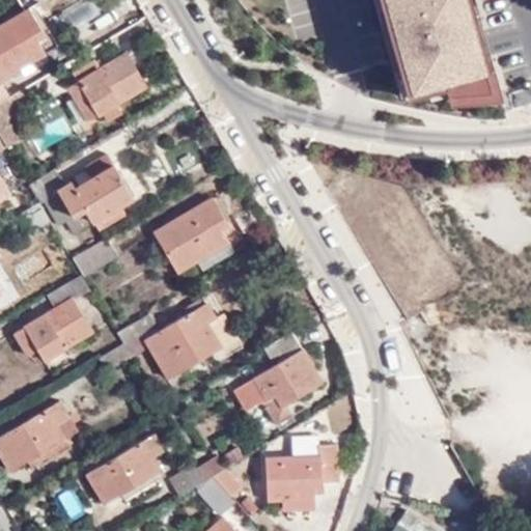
[(373,0),(397,85),(429,75),(431,90),(446,85),(449,94),(501,90),(476,0),(373,0)]
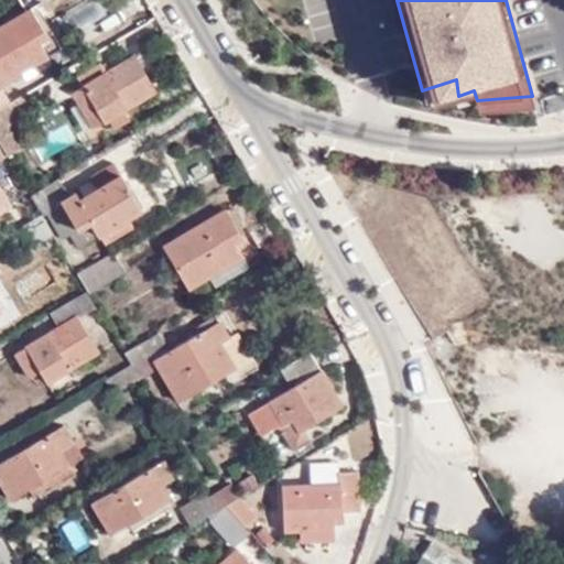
[(0,82),(46,55),(41,46),(51,41),(31,8),(0,25),(0,82)]
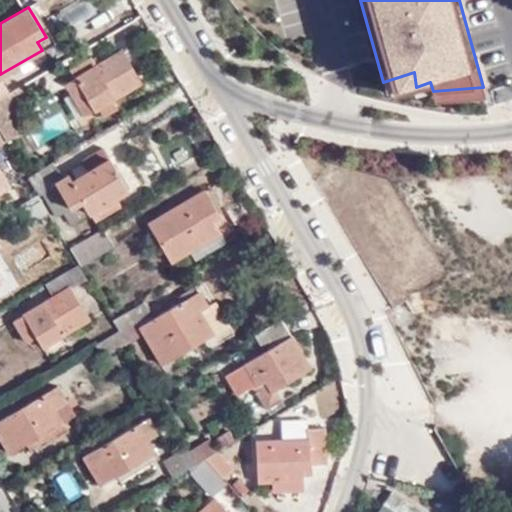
[(37,42),(42,50),(57,41),(52,34),(46,37),(37,42)]
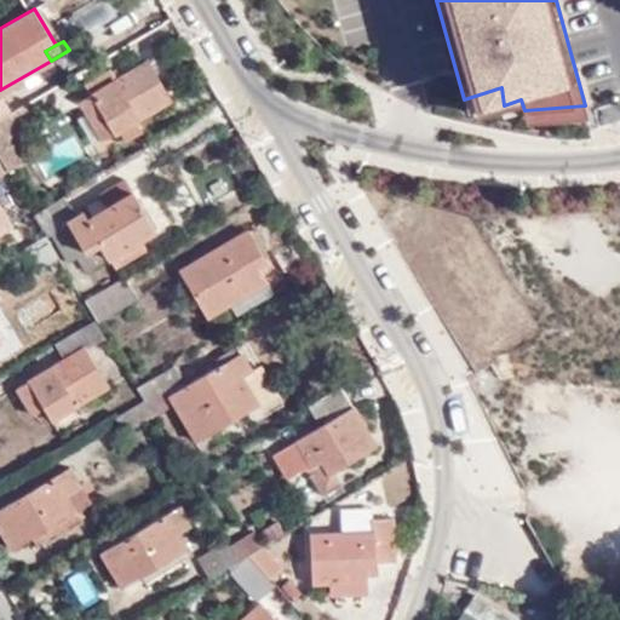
[(118,132),(133,122),(171,99),(148,62),(119,80),(114,70),(85,86),(91,96),(79,103),(102,141),(118,132)]
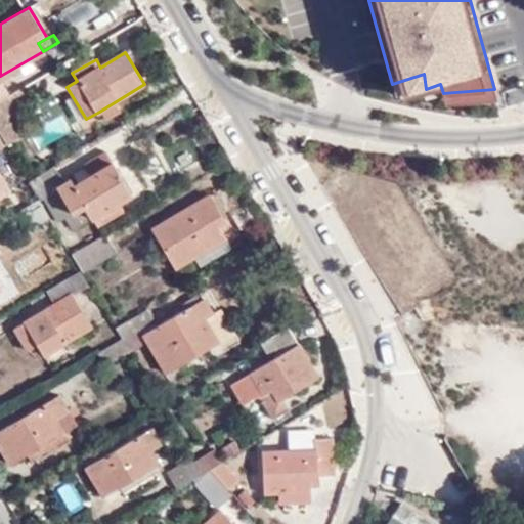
[(0,101),(9,96),(2,84),(0,84),(0,101)]
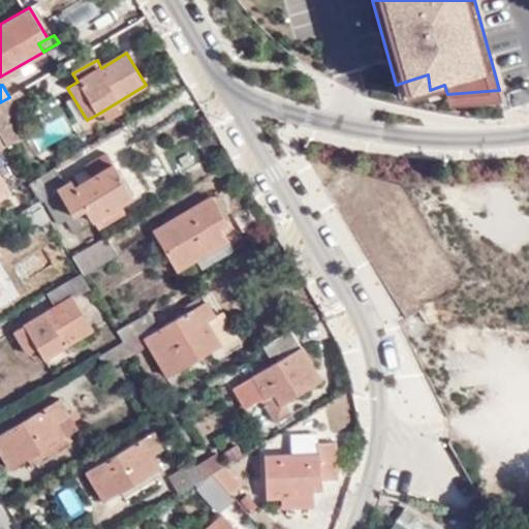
[(35,102),(26,88),(9,97),(0,102),(0,138),(5,148),(22,138),(9,119),(35,102)]
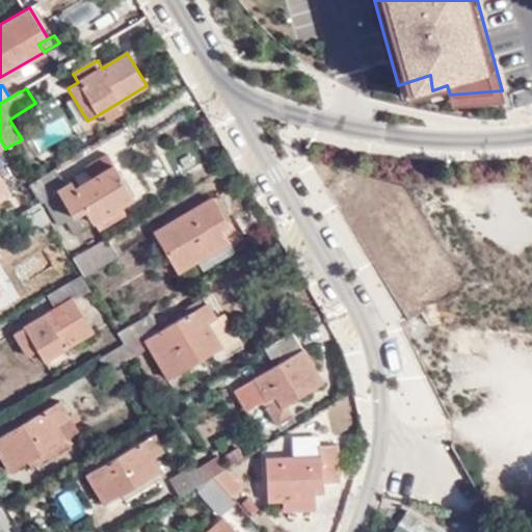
[(118,115),(114,105),(101,113),(106,123),(118,115)]
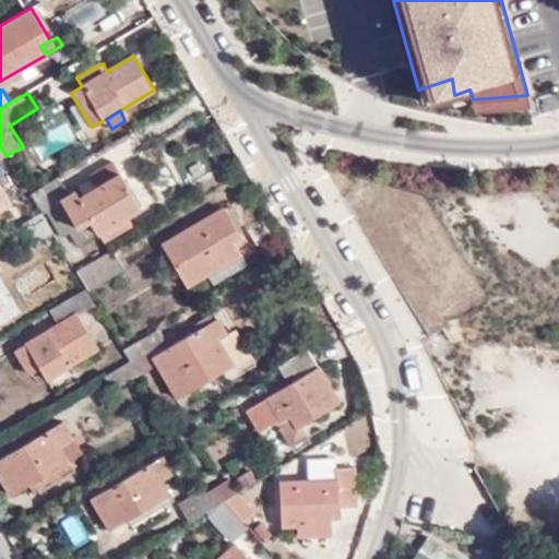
[(38,155),(74,144),(67,122),(31,134),(38,155)]
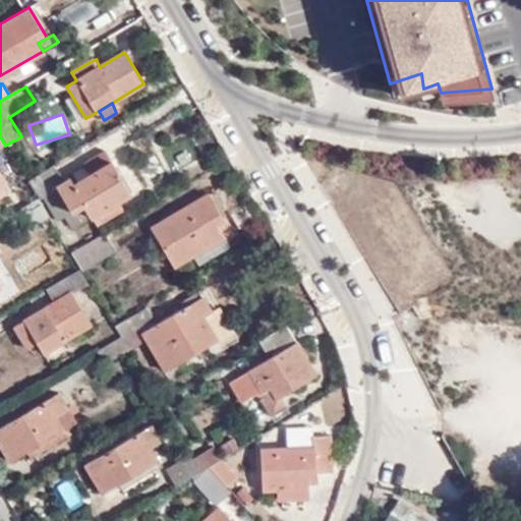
[(0,149),(5,146),(0,136),(0,192),(1,194),(16,185),(4,167),(0,170),(0,149)]
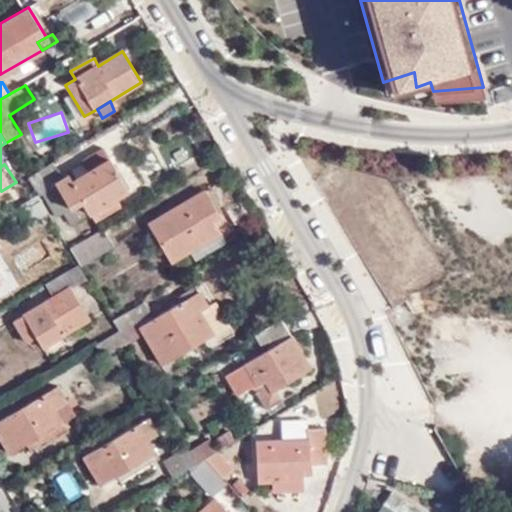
[(63,178),(54,162),(26,179),(38,198),(42,195),(56,218),(63,214),(70,225),(90,213),(95,222),(120,207),(116,198),(128,190),(103,147),(82,161),(88,171),(73,180),(71,174),(63,178)]
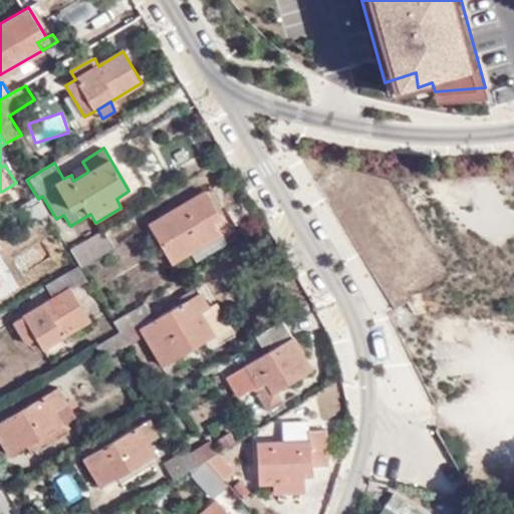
[(189,252),(220,235),(213,221),(221,216),(206,192),(150,224),(172,262),(189,252)]
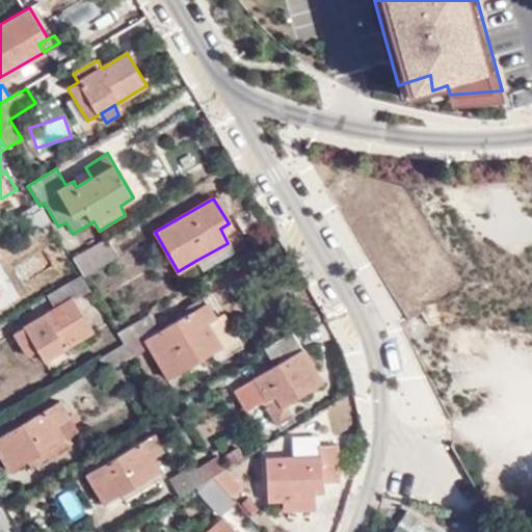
[(118,255),(108,238),(72,259),(82,275),(118,255)]
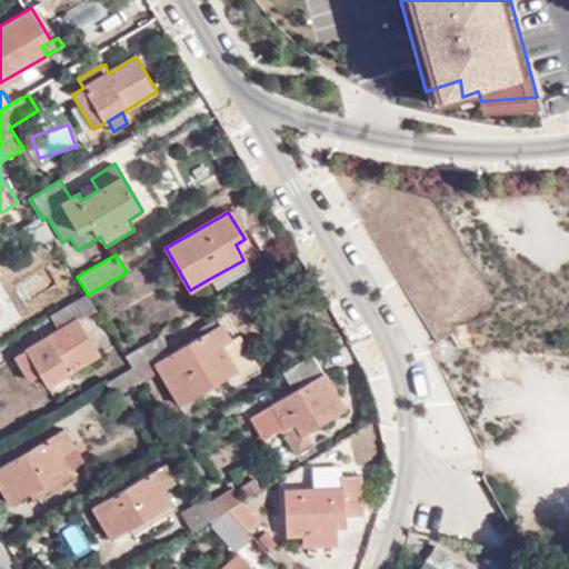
[(250,272),(243,260),(209,279),(217,291),(250,272)]
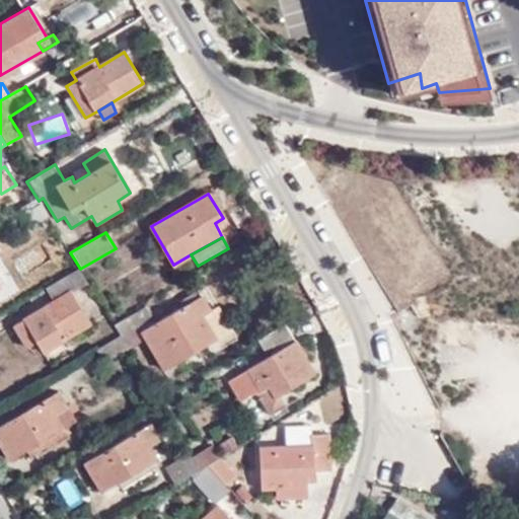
[(89,283),(80,269),(47,288),(55,301),(13,325),(26,349),(36,343),(43,353),(90,324),(72,292),(89,283)]
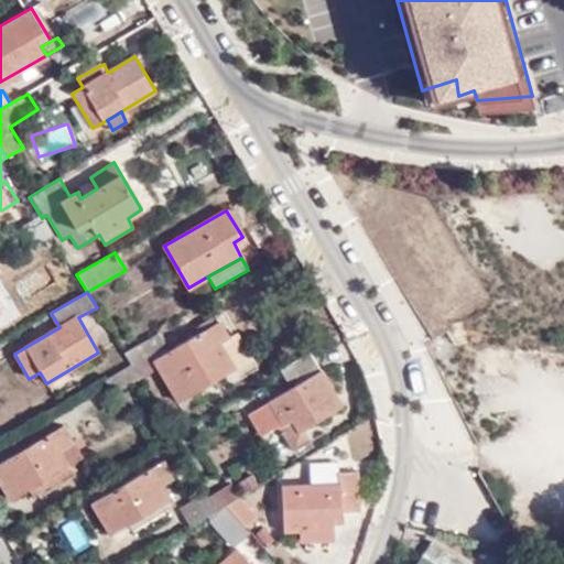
[(221,321),(154,360),(159,368),(179,400),(252,355),(238,331),(230,335),(221,321)]
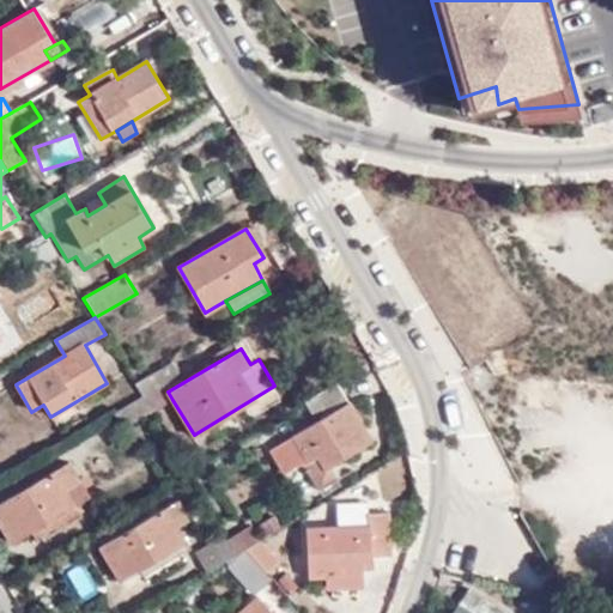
[(183,374),(175,359),(134,382),(143,396),(144,398),(164,386),(183,374)]
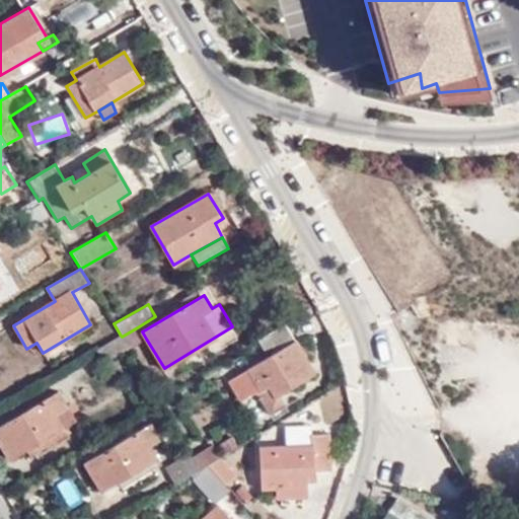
[(315,372),(285,324),(257,340),(269,358),(246,371),(257,390),(271,412),(284,403),(280,394),(315,372)]
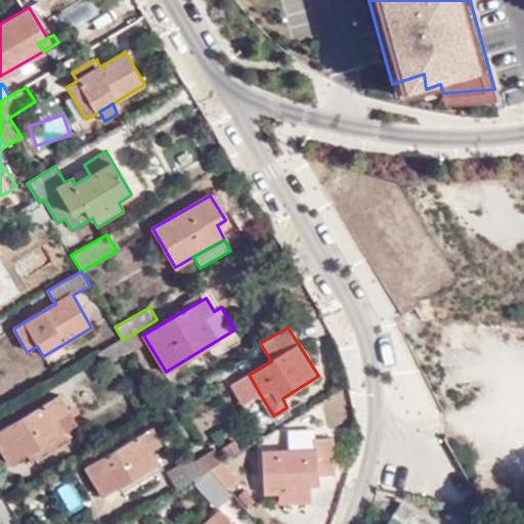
[(143,335),(140,330),(123,340),(129,350),(130,353),(147,342),(143,335)]
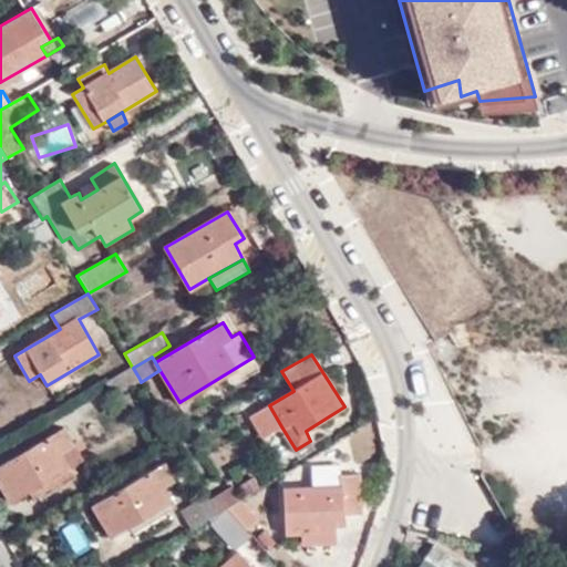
[(281,426),(269,405),(249,419),(261,439),(281,426)]
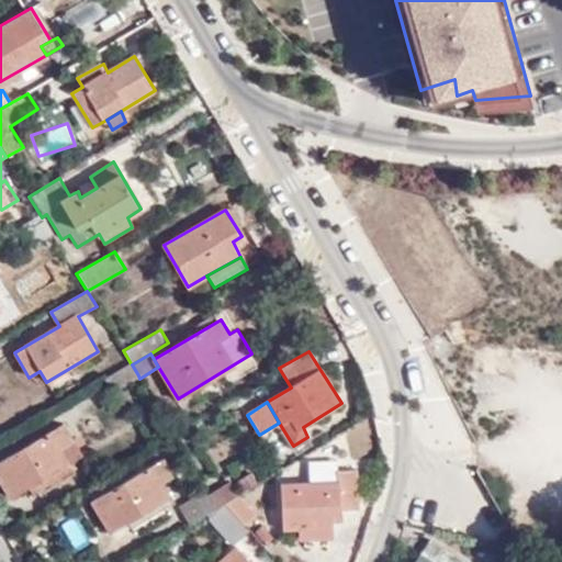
[(0,481),(11,499),(68,465),(58,449),(72,440),(63,425),(0,462),(0,481)]
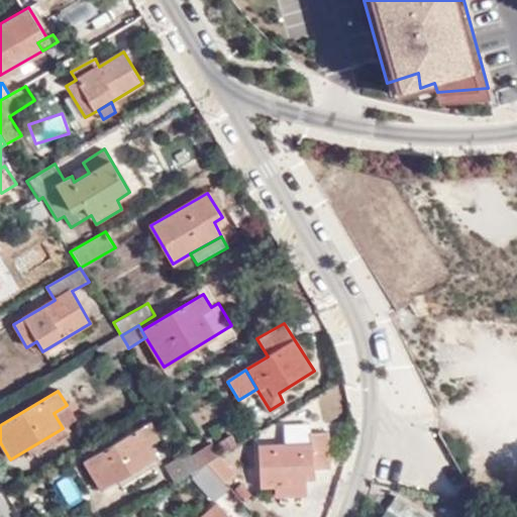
[(54,413),(63,428),(75,419),(67,405),(54,413)]
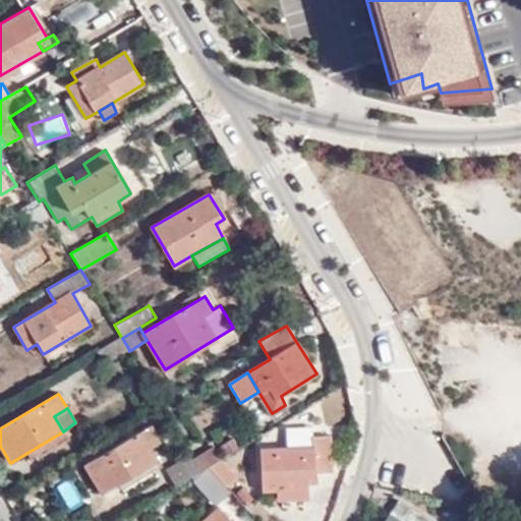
[(158,440),(150,425),(84,466),(101,495),(153,462),(146,448),(158,440)]
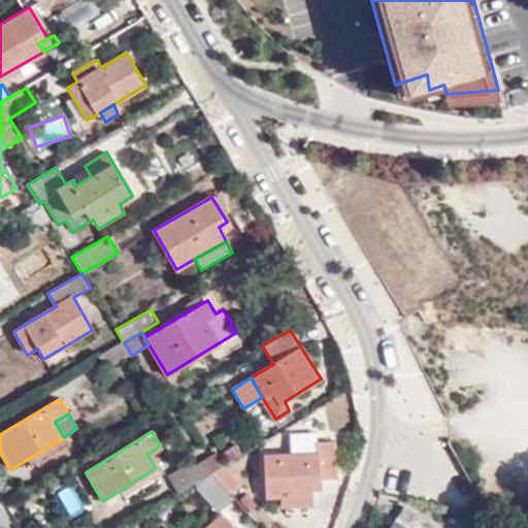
[(318,453),(318,442),(317,433),(293,433),(293,455),(318,453)]
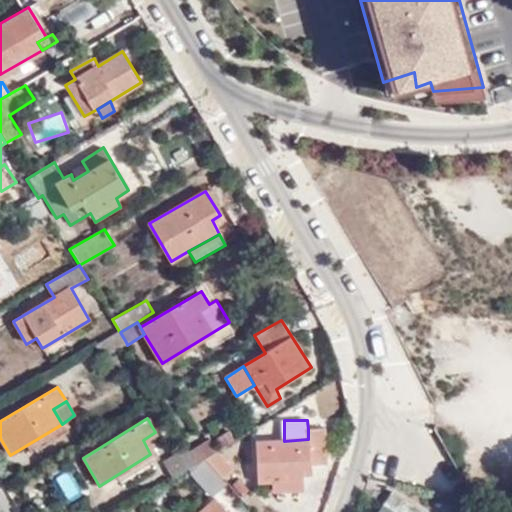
[(325,429),(308,429),(308,439),(284,441),(257,442),(258,482),(273,483),(273,493),(301,493),(300,465),(326,464),(325,429)]
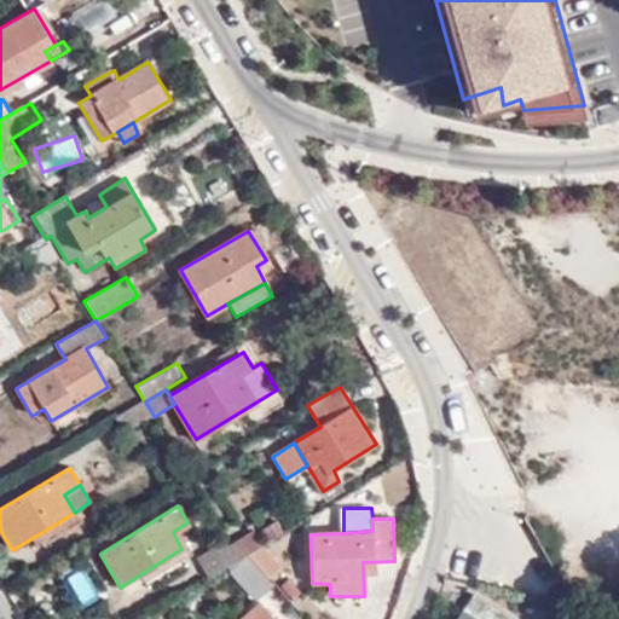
[(250,551),(264,543),(254,526),(229,541),(239,557),(250,551)]
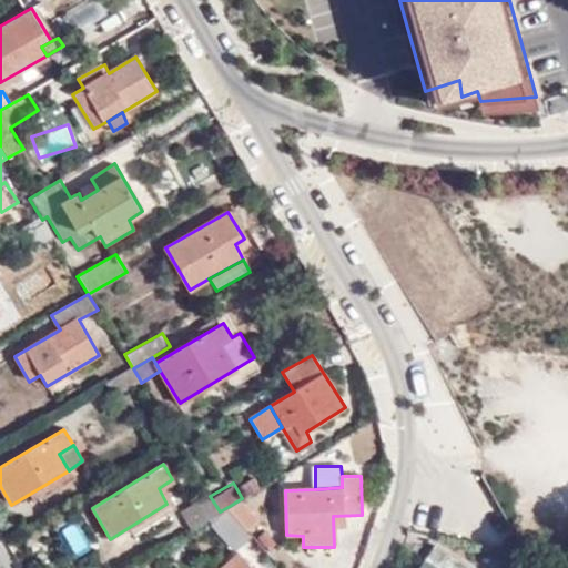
[(220,511),(210,496),(185,509),(195,526),(220,511)]
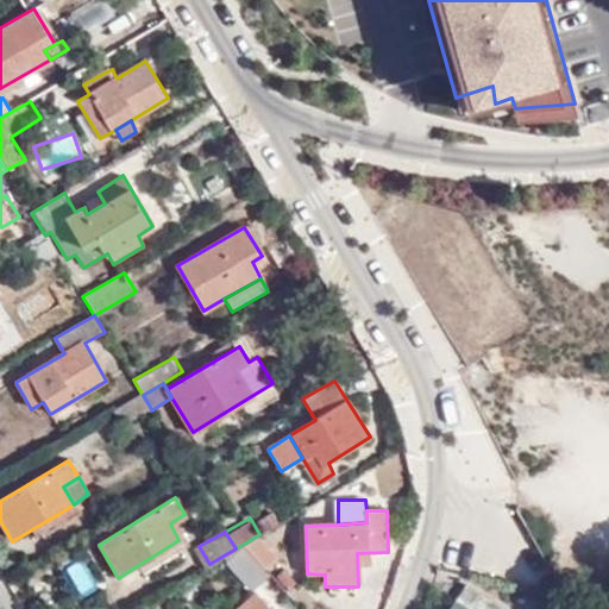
[(276,551),(259,534),(246,542),(265,563),(276,551)]
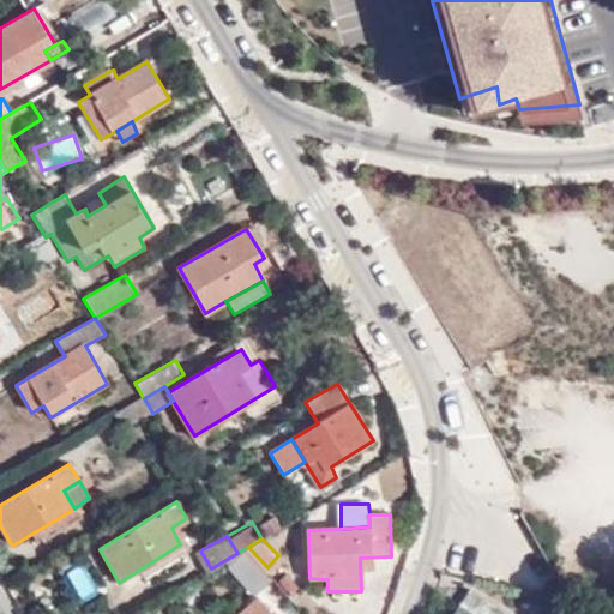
[(254,593),(269,578),(246,552),(229,566),(254,593)]
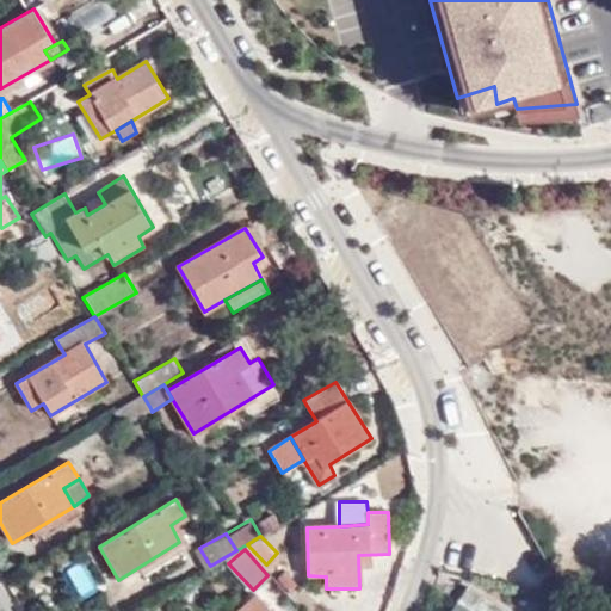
[(82,597),(99,587),(81,561),(66,572),(82,597)]
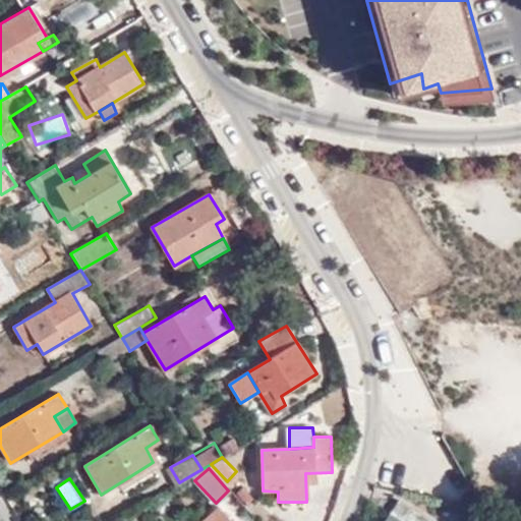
[(425,520),(396,502),(383,520),(425,520)]
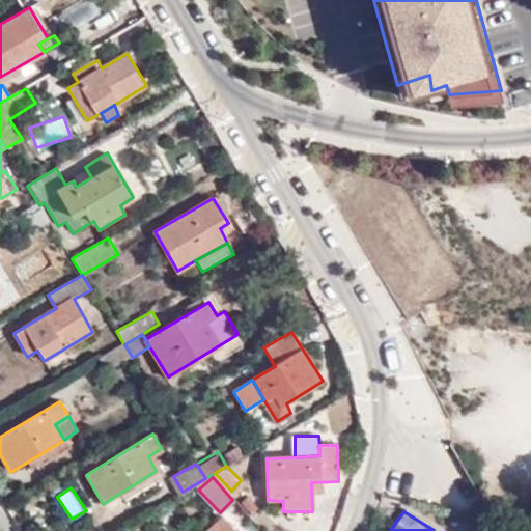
[(235,530),(222,516),(206,530),(235,530)]
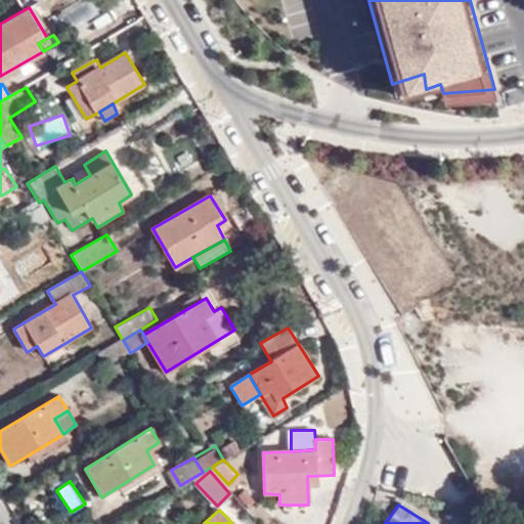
[(145,523),(139,514),(126,523),(145,523)]
